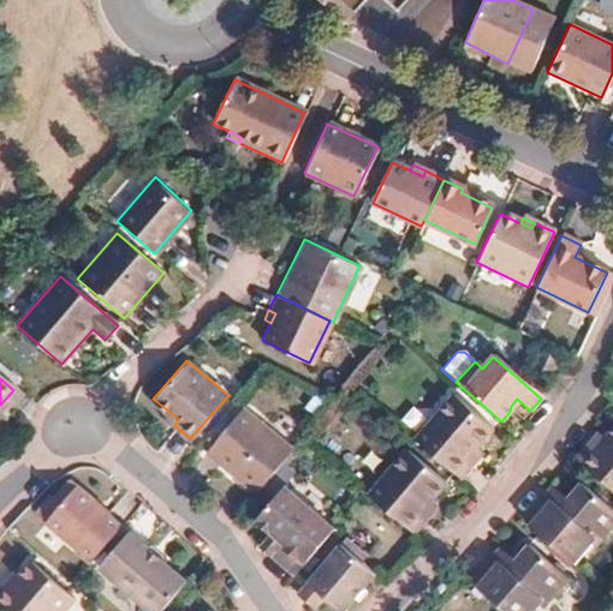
[(453,396),(414,441),(459,479),(471,466),(466,461),(478,447),(474,443),(488,427),(453,396)]
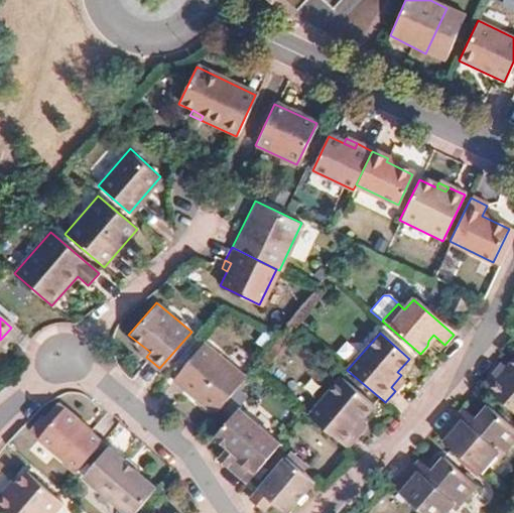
[(428,341),(427,346),(436,354),(444,345),(433,335),(428,341)]
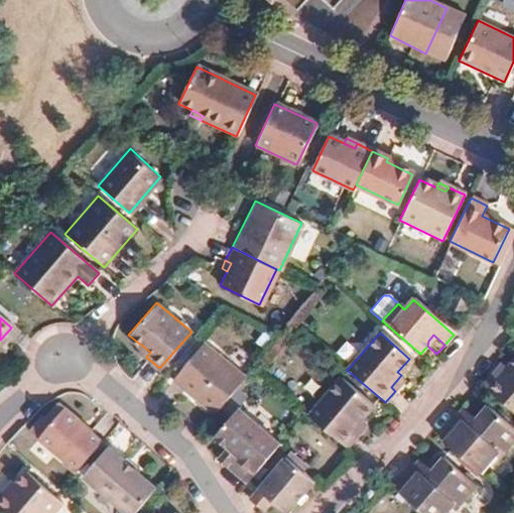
[(185,395),(212,415),(228,395),(243,377),(218,356),(185,395)]
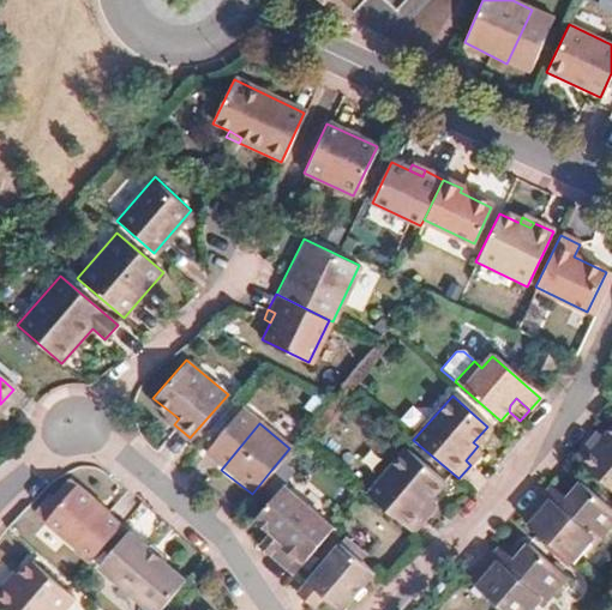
[(592,447),(601,436),(598,432),(587,444),(592,447)]
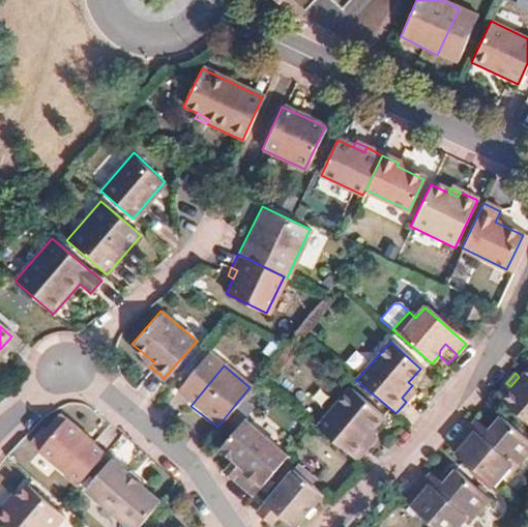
[(527,375),(523,380),(519,377),(510,386),(506,383),(495,397),(527,423),(527,375)]
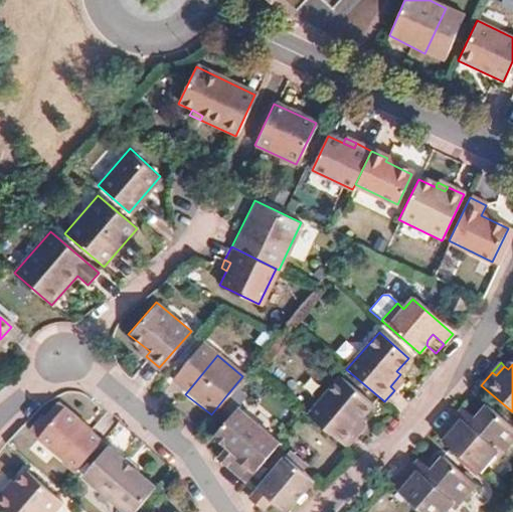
[(390,386),(394,390),(404,378),(400,374),(390,386)]
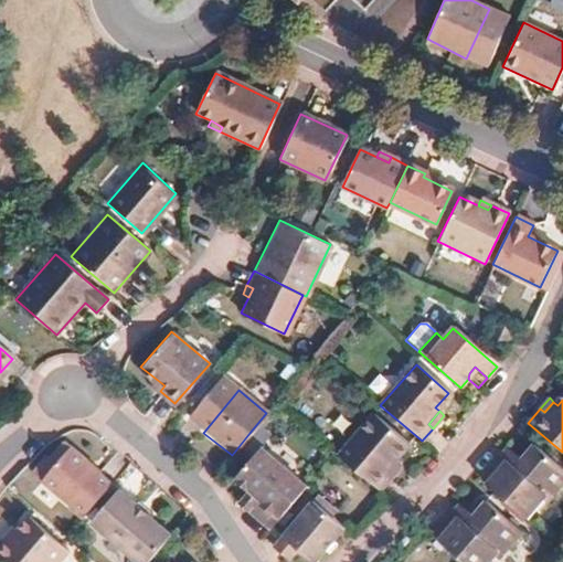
[(385,473),(396,460),(393,457),(407,442),(374,413),(337,456),(378,491),(391,477),(385,473)]
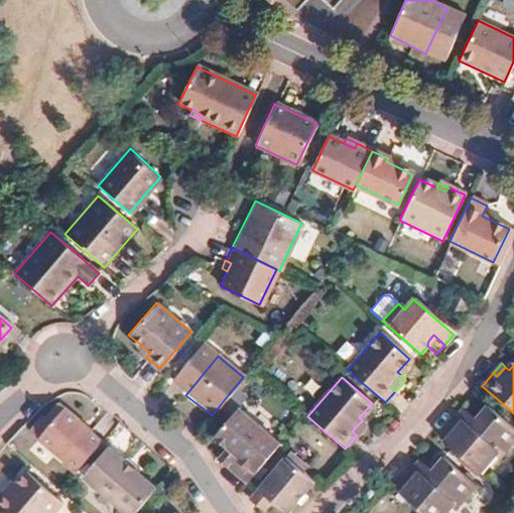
[(56,400),(44,415),(50,420),(62,405),(56,400)]
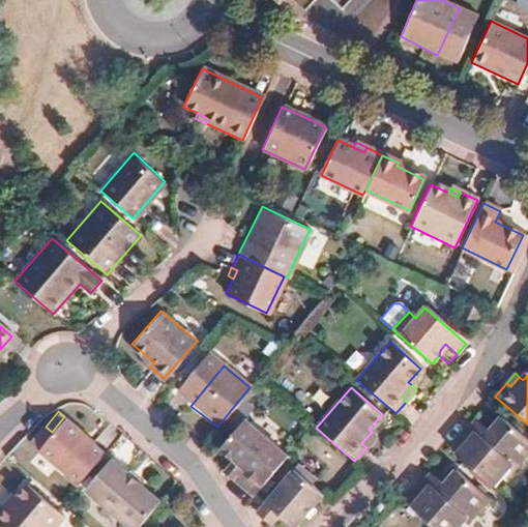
[(52,432),(46,427),(42,423),(29,440),(64,470),(61,473),(76,486),(101,455),(81,437),(85,433),(64,416),(52,432)]
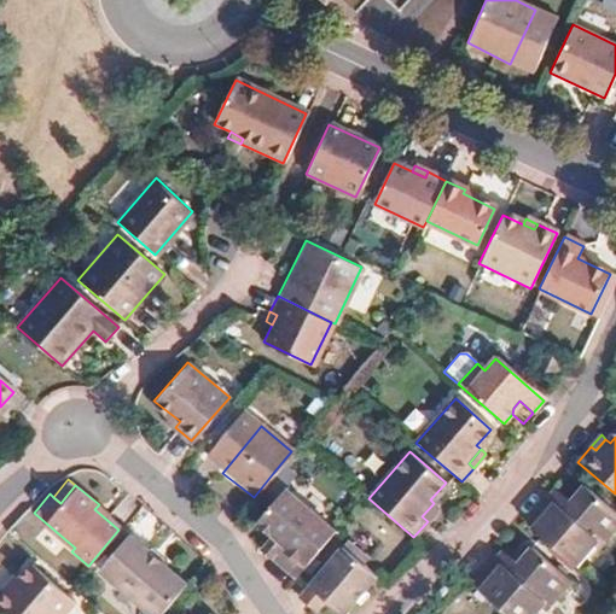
[(292,577),(333,531),(279,485),(253,518),(268,531),(263,537),(273,545),(265,554),(292,577)]
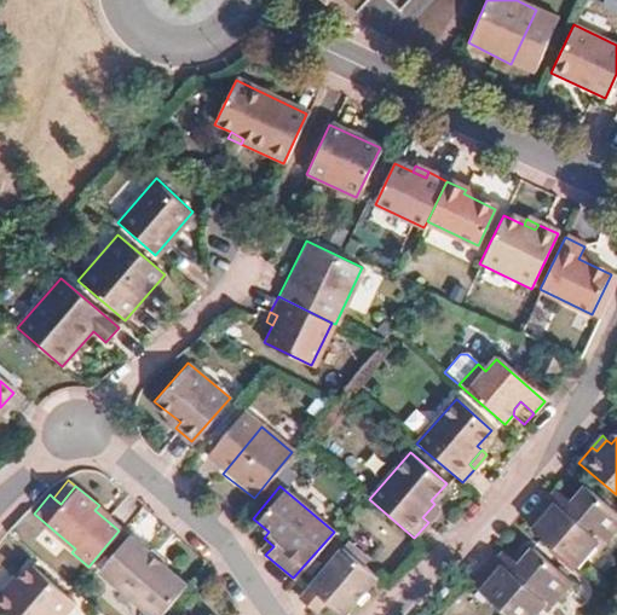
[(616,515),(581,486),(570,498),(561,509),(549,498),(526,524),(571,563),(589,543),(595,547),(616,522),(616,515)]
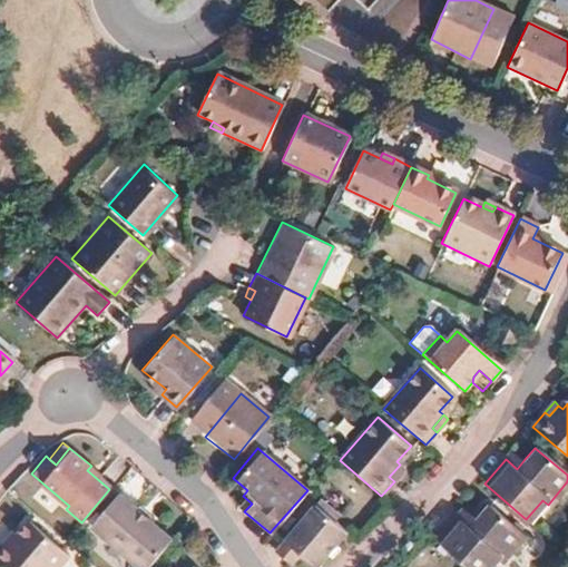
[(512,450),(506,459),(517,469),(525,459),(512,450)]
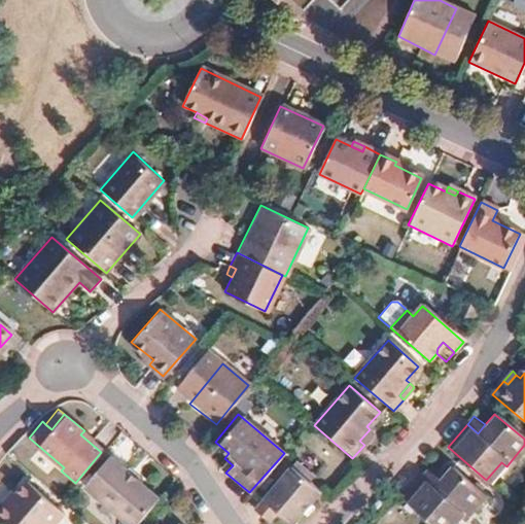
[(374,433),(370,429),(359,441),(364,445),(374,433)]
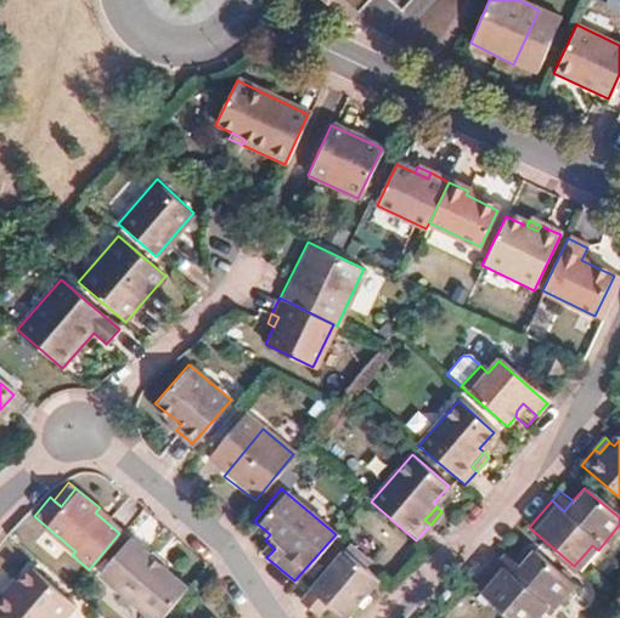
[(147,617),(159,617),(184,589),(127,540),(96,576),(147,617)]
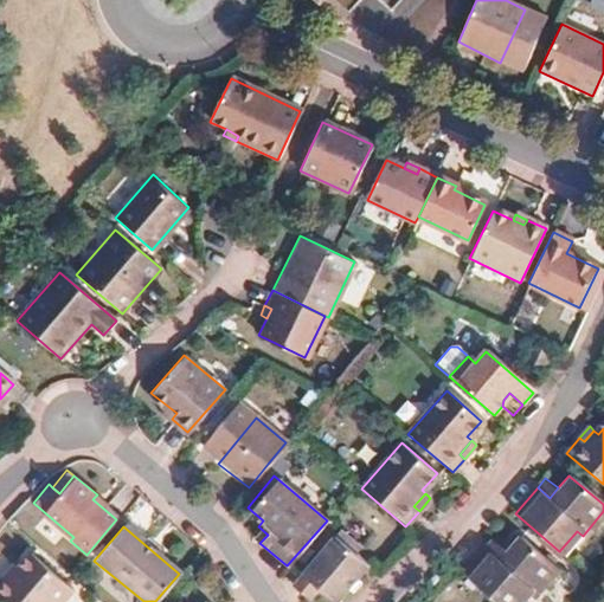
[(268,535),(258,526),(251,536),(259,543),(268,535)]
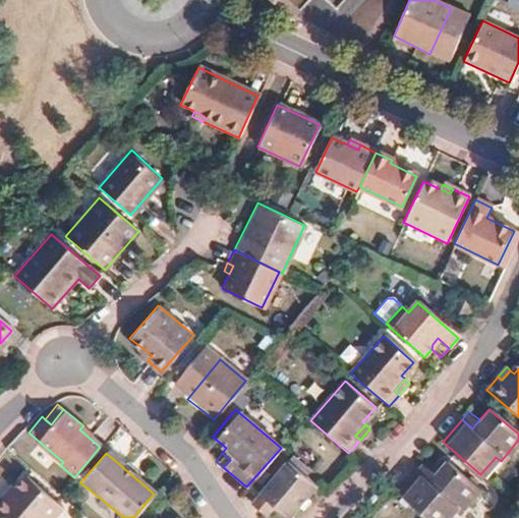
[(284,515),(293,504),(301,495),(311,484),(303,476),(308,470),(290,455),(250,501),(264,512),(271,503),(284,515)]
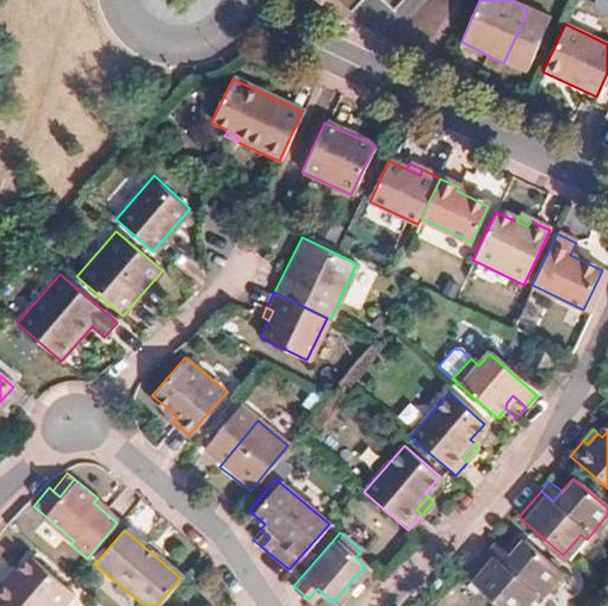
[(520,538),(508,553),(498,562),(488,553),(465,579),(497,605),(520,605),(529,597),(534,601),(559,572),(520,538)]
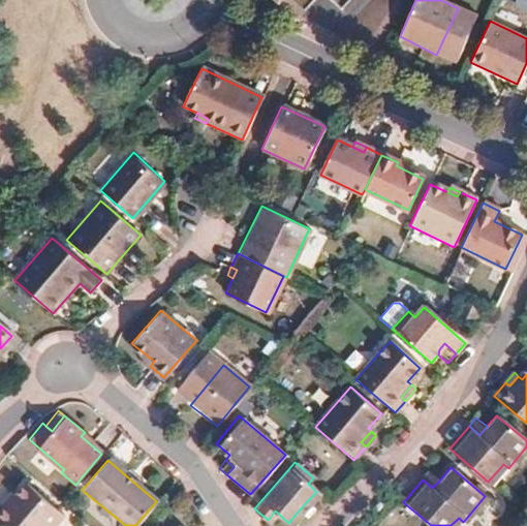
[(430,471),(423,480),(432,488),(440,480),(430,471)]
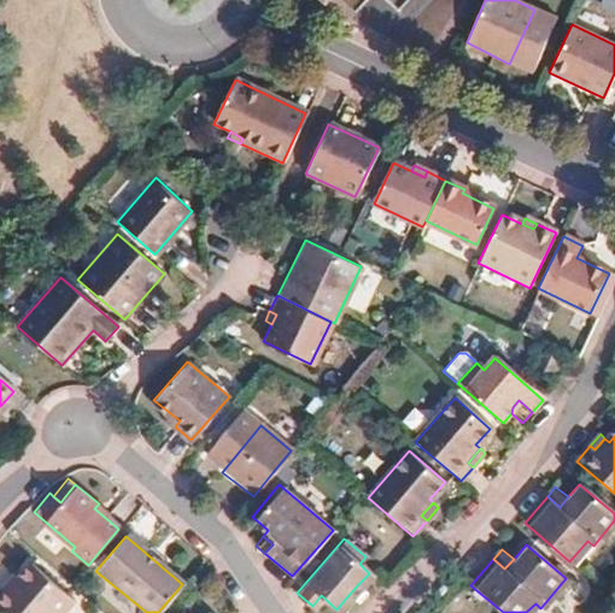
[(5,581),(0,585),(0,609),(4,612),(57,612),(70,599),(28,563),(10,584),(5,581)]
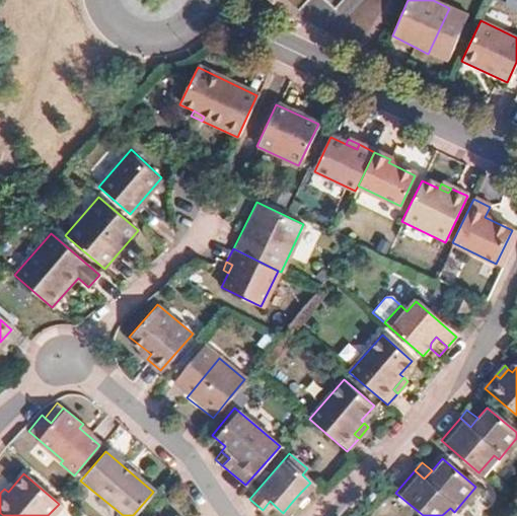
[(300,493),(292,502),(298,508),(306,499),(300,493)]
